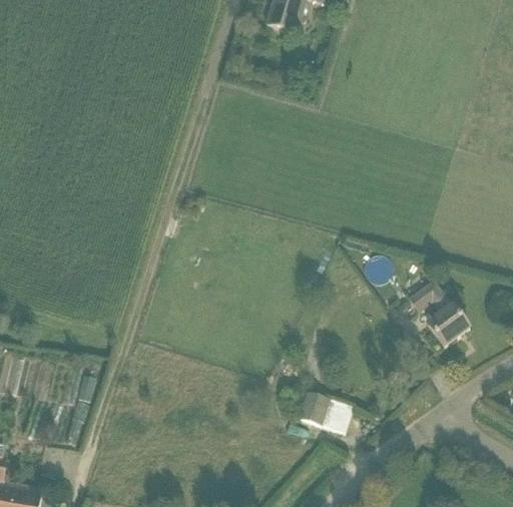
[(275,0),(268,24),(297,33),(306,0),(320,0),(343,7),(345,0),(275,0)]
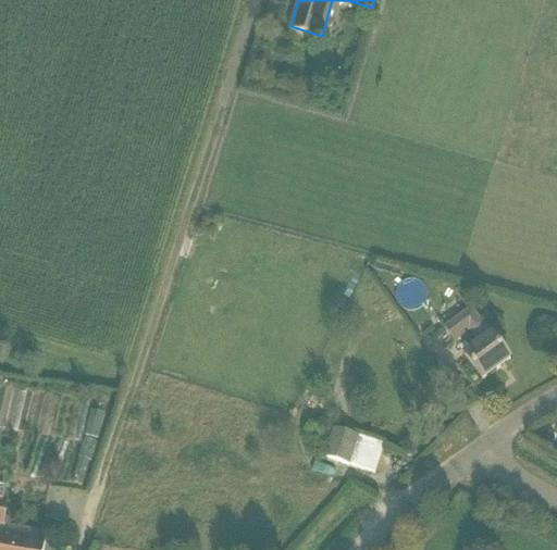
[(400,296),(423,299),(426,278),(404,275),(400,296)]
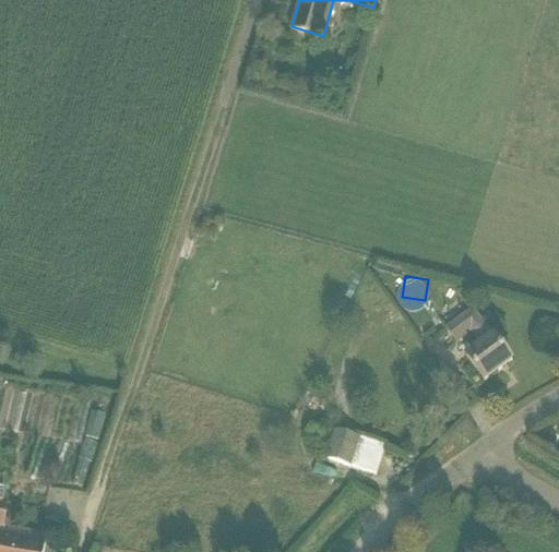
[(467,354),(485,378),(513,357),(496,333),(495,334),(474,306),(447,325),(456,339),(472,328),(483,342),(467,354)]
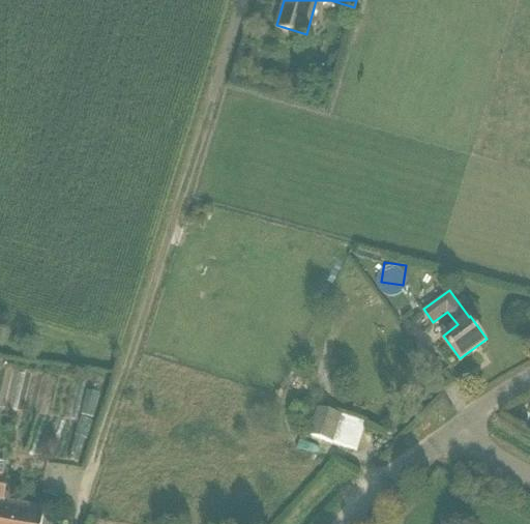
[(310,432),(357,446),(365,419),(318,405),(310,432)]
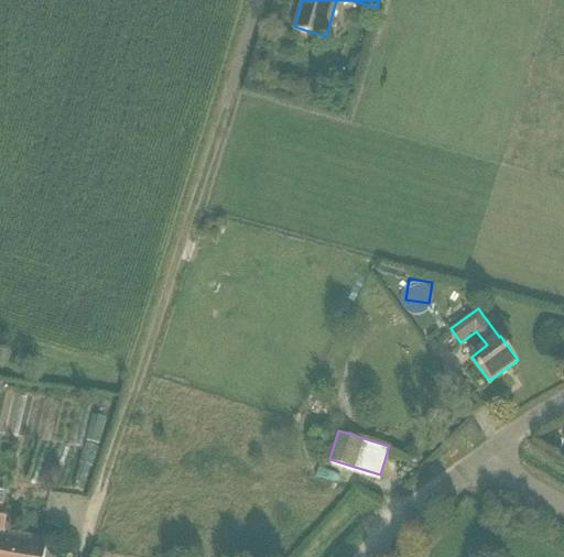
[(512,502),(506,511),(516,517),(521,508),(512,502)]
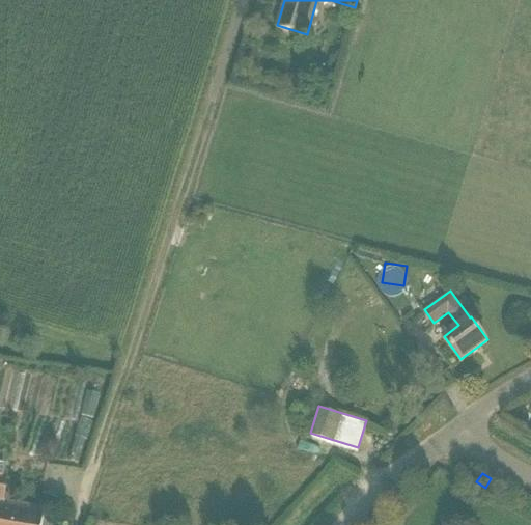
[(0,524),(39,524),(44,505),(3,499),(0,498),(0,524)]
